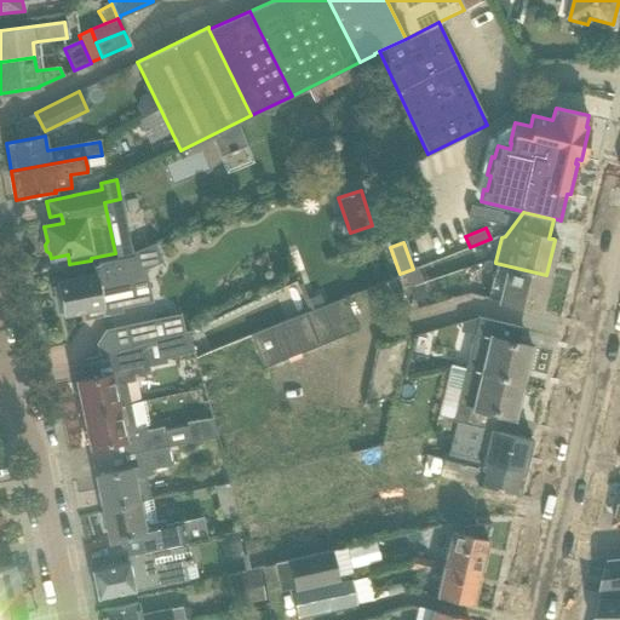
[(154,244),(132,252),(133,256),(133,257),(116,259),(98,264),(98,265),(92,267),(95,274),(56,282),(58,297),(55,298),(58,313),(62,311),(62,315),(84,310),(85,319),(120,311),(120,308),(136,304),(128,273),(136,271),(161,262),(154,244)]
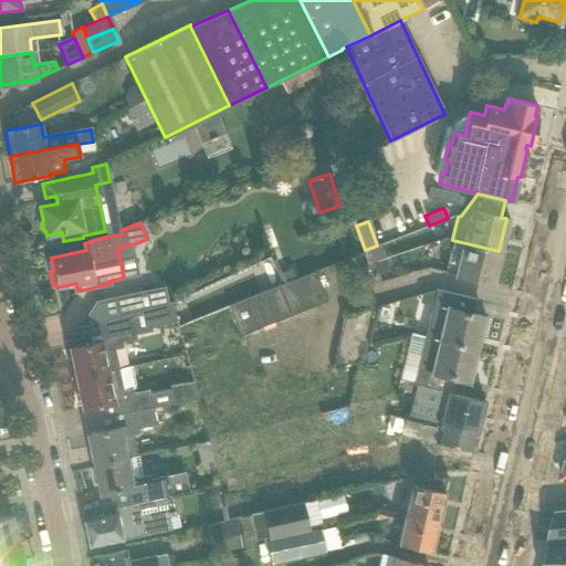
[(490,283),(499,251),(452,240),(452,239),(447,238),(441,240),(440,244),(450,247),(444,272),(490,283)]
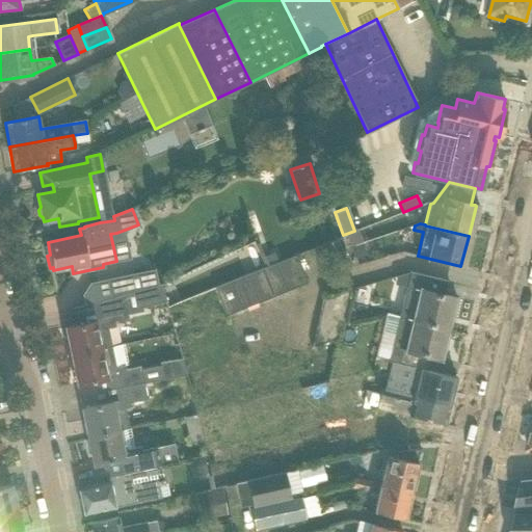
[(295,255),(230,281),(215,287),(215,288),(214,288),(225,316),(307,283),(295,255)]
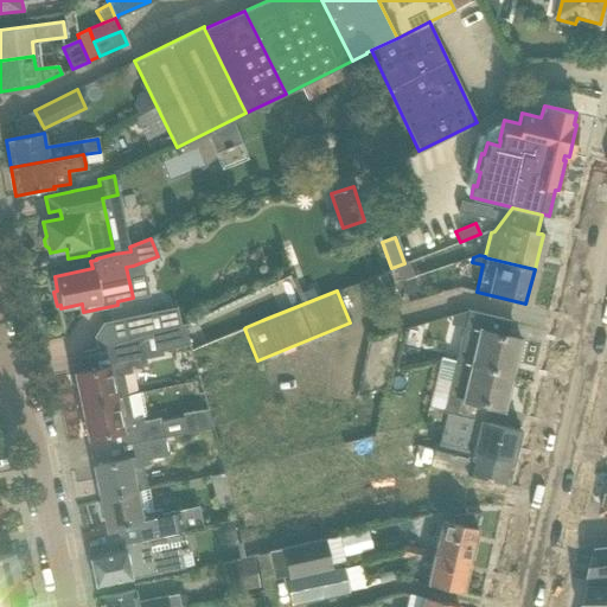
[(167,328),(164,311),(121,319),(126,340),(140,336),(158,331),(167,328)]
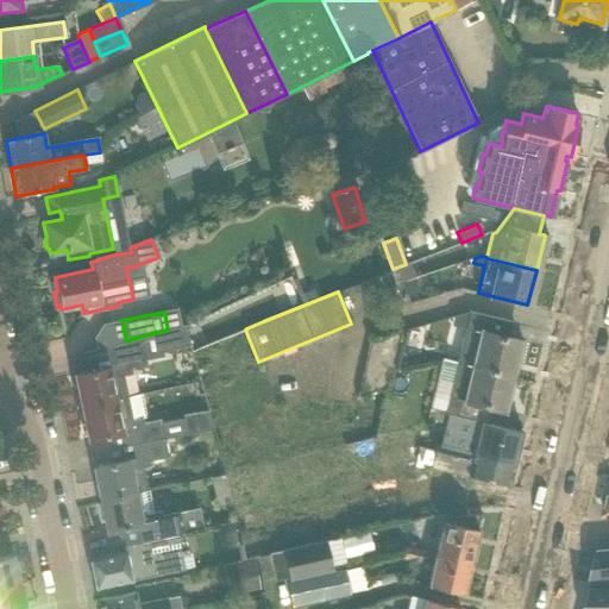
[(512,321),(488,316),(469,312),(457,362),(510,375),(519,340),(508,338),(512,321)]
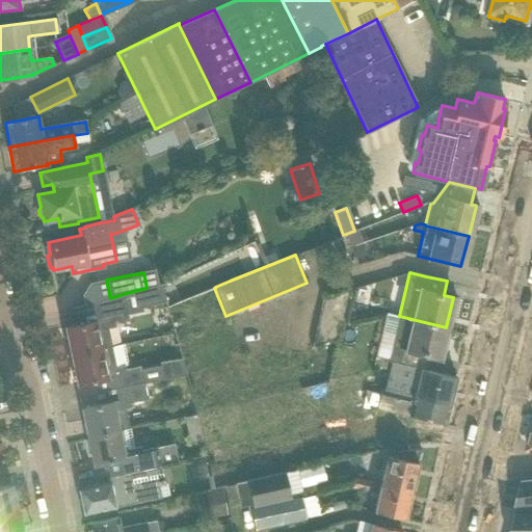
[(160,285),(147,288),(138,290),(142,308),(164,303),(160,285)]
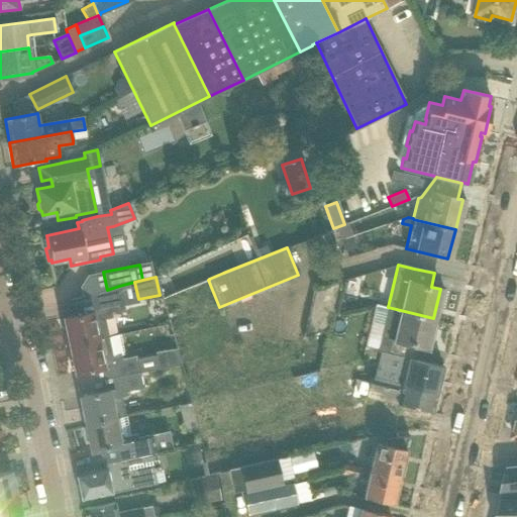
[(330,329),(343,281),(314,289),(302,336),(330,329)]
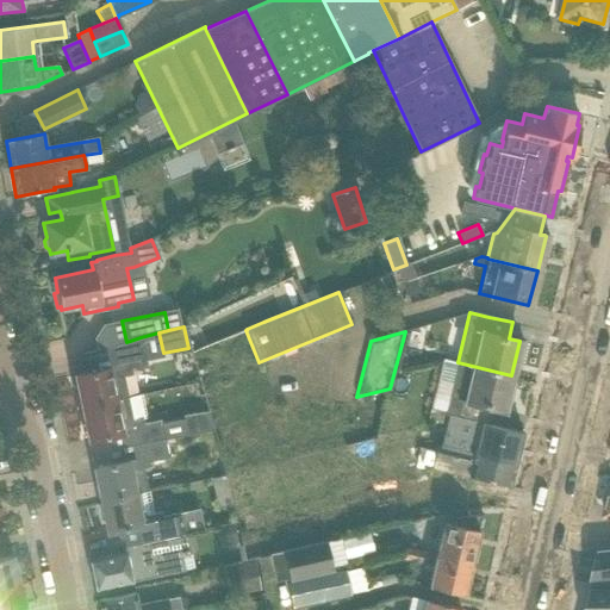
[(132,373),(131,368),(145,365),(141,337),(126,342),(111,347),(116,367),(74,375),(75,377),(79,393),(75,393),(78,406),(81,405),(82,408),(116,400),(129,397),(123,374),(132,373)]
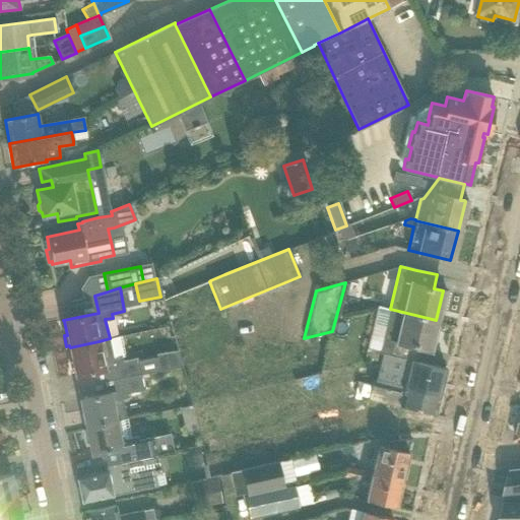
[(429,350),(436,320),(390,309),(379,353),(396,358),(415,362),(419,347),(429,350)]
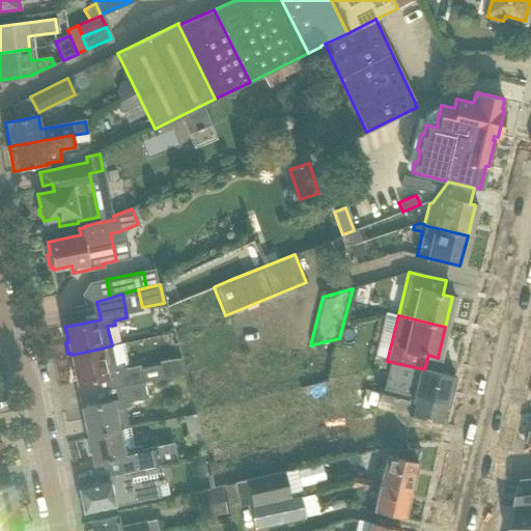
[(123,343),(112,345),(101,348),(72,355),(72,357),(68,358),(71,368),(74,368),(77,382),(77,383),(112,375),(114,388),(143,383),(140,365),(126,368),(124,364),(128,361),(123,343)]
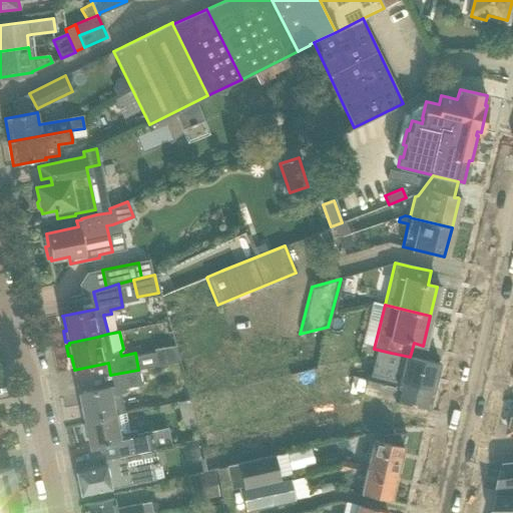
[(178,361),(173,345),(153,349),(157,365),(178,361)]
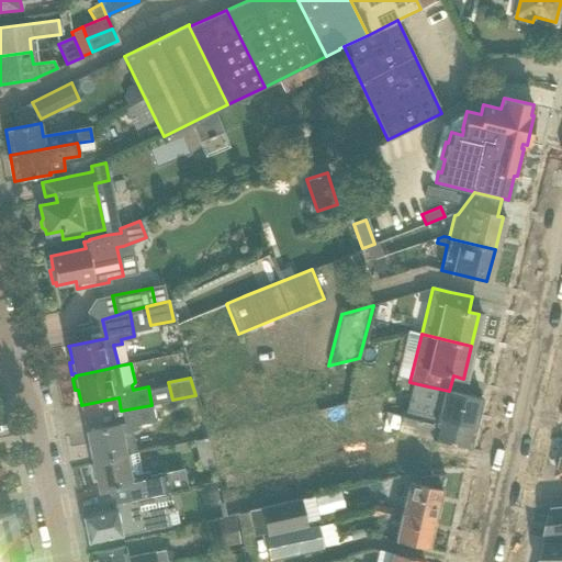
[(481,398),(449,391),(428,386),(426,397),(415,395),(413,402),(405,401),(403,408),(474,426),(481,398)]
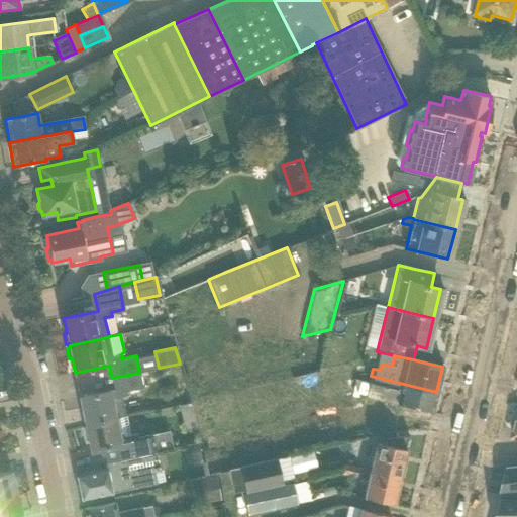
[(142,388),(139,373),(111,378),(114,390),(80,397),(85,424),(114,418),(125,416),(121,397),(128,395),(127,391),(142,388)]
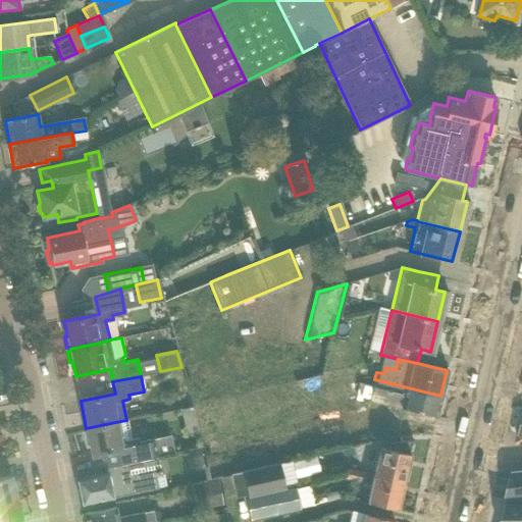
[(435,416),(440,396),(374,379),(371,393),(386,397),(385,404),(435,416)]
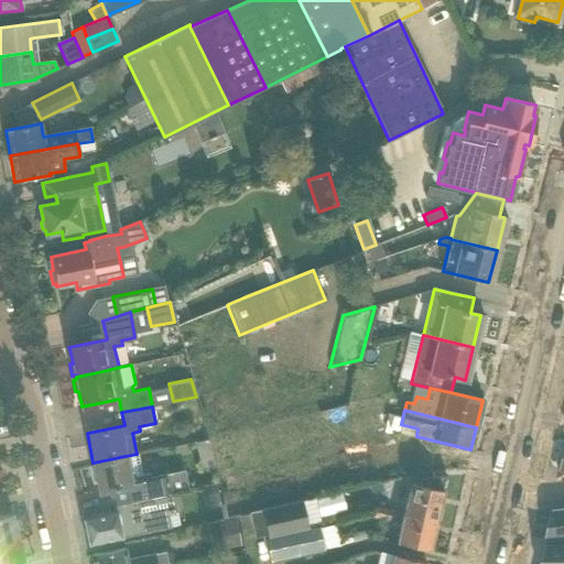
[(188,490),(184,470),(165,475),(150,477),(150,474),(142,475),(138,453),(137,454),(125,456),(93,463),(94,466),(91,467),(94,477),(96,477),(99,491),(99,494),(127,487),(130,501),(140,499),(153,497),(161,496),(170,494),(188,490)]
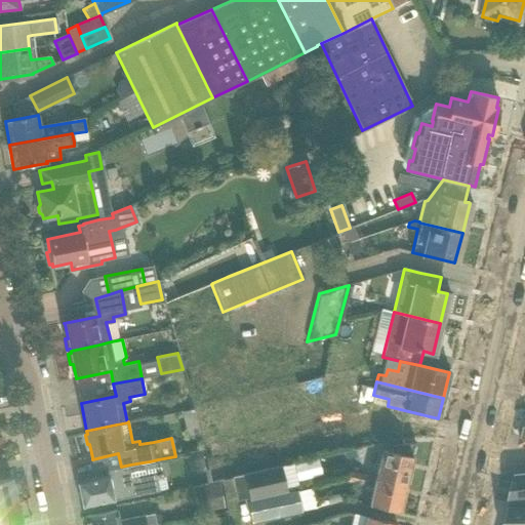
[(414,443),(392,444),(390,451),(382,449),(375,478),(405,485),(412,456),(411,456),(413,444),(414,444),(414,443)]
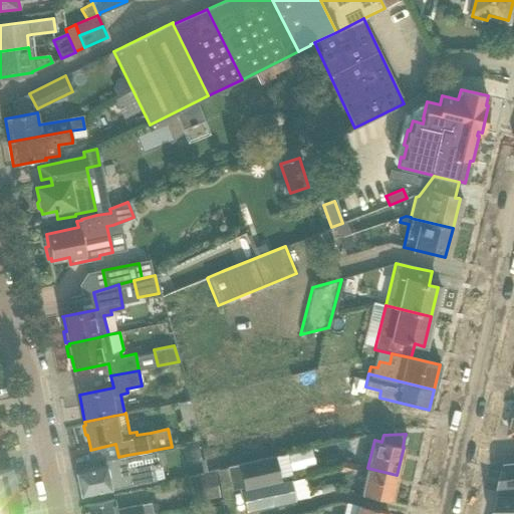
[(142,466),(140,453),(127,455),(118,457),(101,460),(102,467),(76,472),(81,496),(156,481),(153,464),(142,466)]
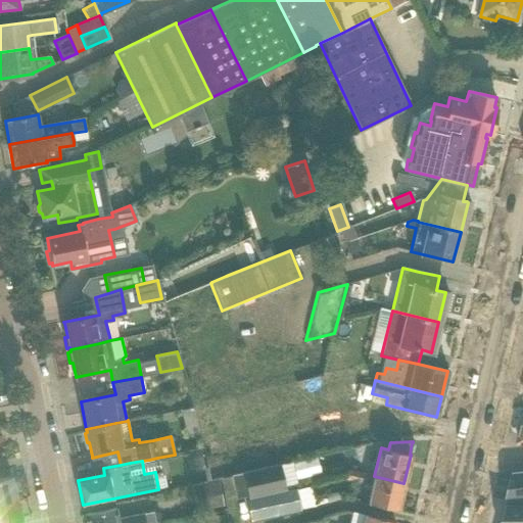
[(279,464),(242,472),(247,498),(285,490),(279,464)]
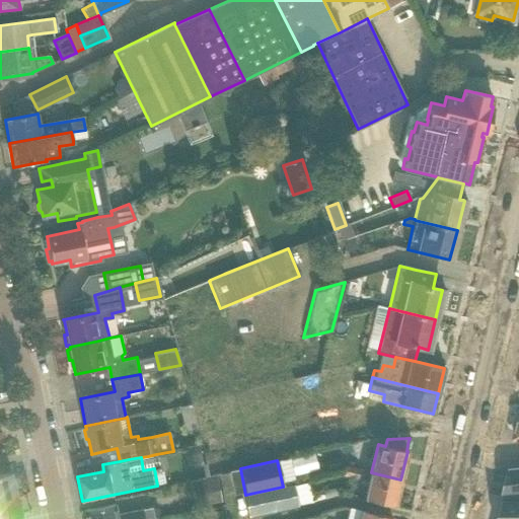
[(360,470),(346,466),(343,476),(358,479),(360,470)]
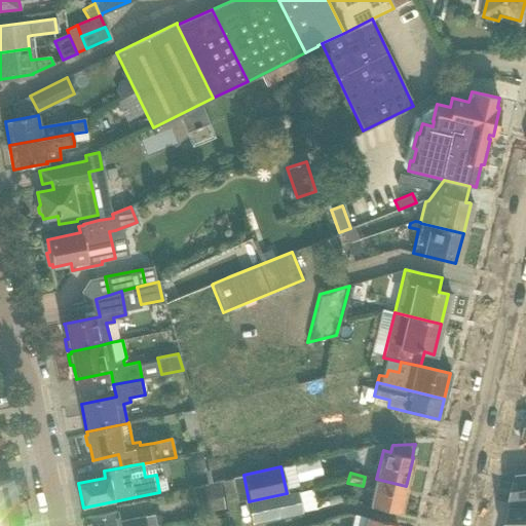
[(525,475),(515,476),(509,503),(525,501),(525,475)]
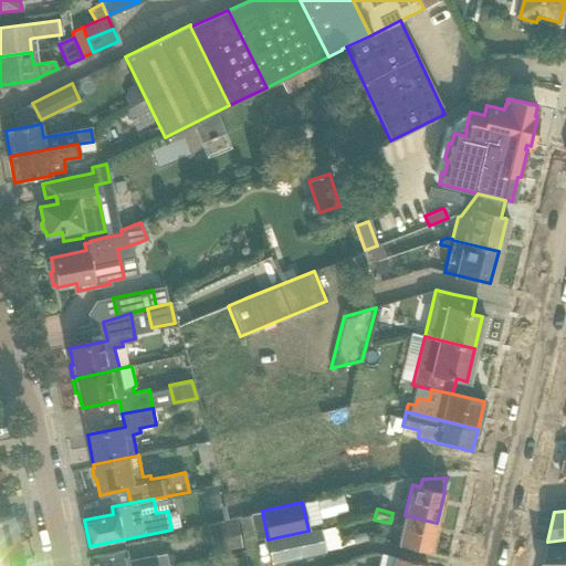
[(12,515),(0,517),(0,543),(18,540),(12,515)]
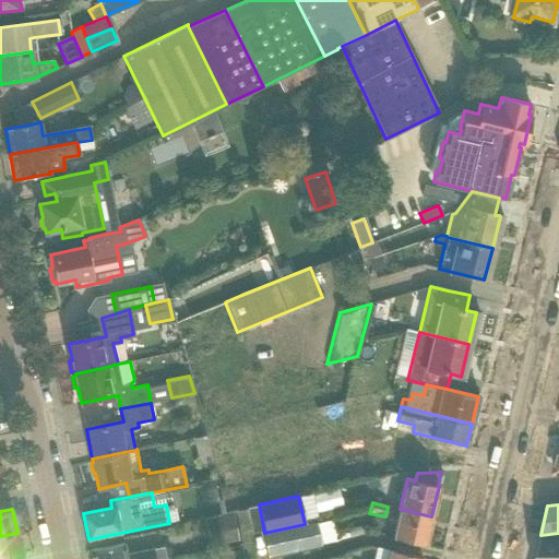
[(425,545),(431,516),(400,509),(393,537),(425,545)]
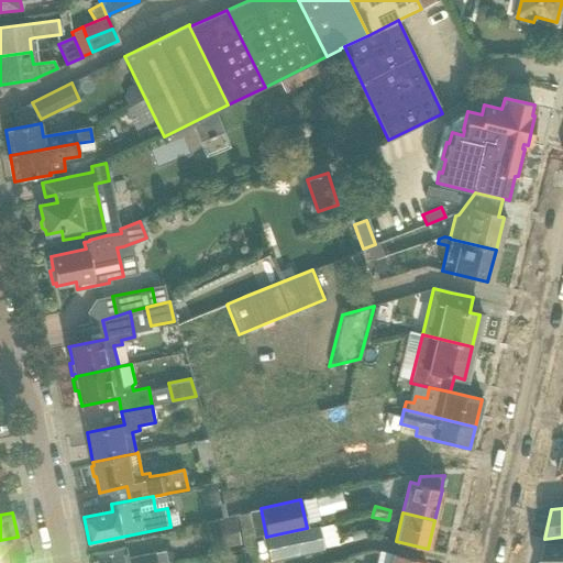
[(562,562),(562,543),(545,544),(544,543),(544,547),(540,562),(541,562),(562,562)]
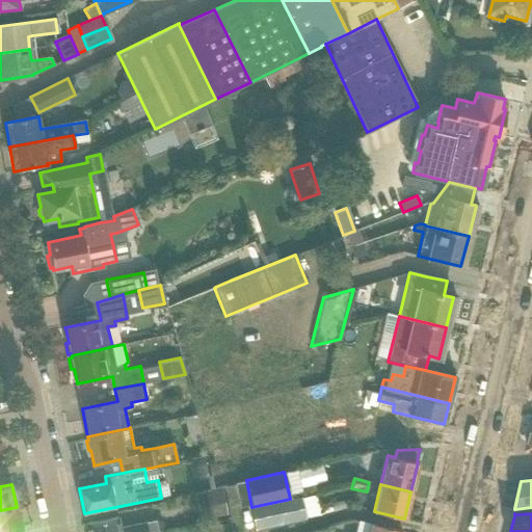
[(156,521),(145,523),(120,528),(117,516),(86,524),(87,531),(157,531),(158,531),(156,521)]
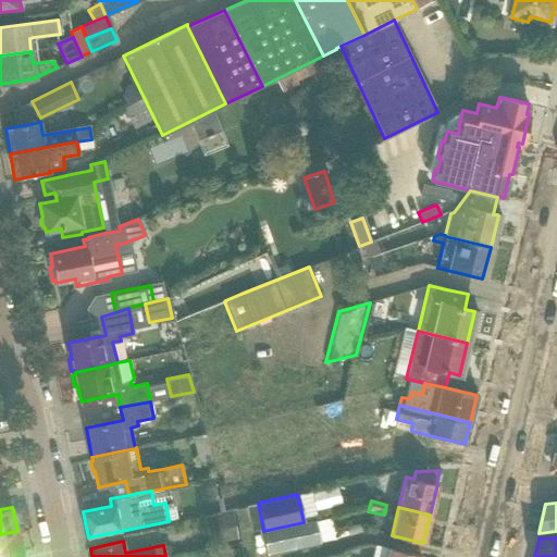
[(419,556),(420,555),(399,551),(388,547),(385,556),(419,556)]
